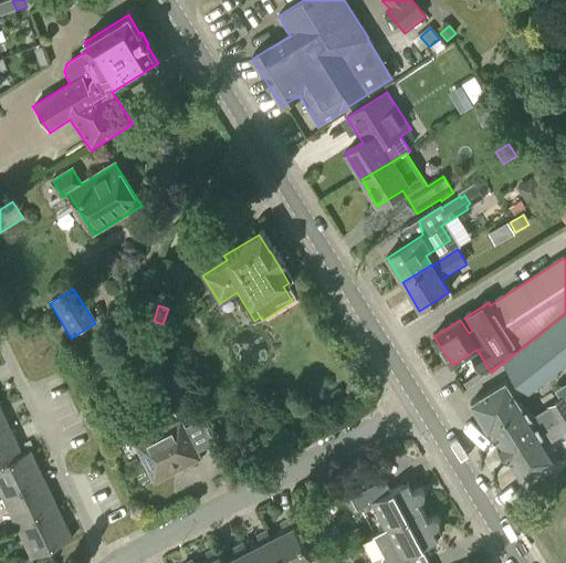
[(565,313),(562,316),(506,361),(504,362),(503,363),(528,395),(565,364),(565,313)]
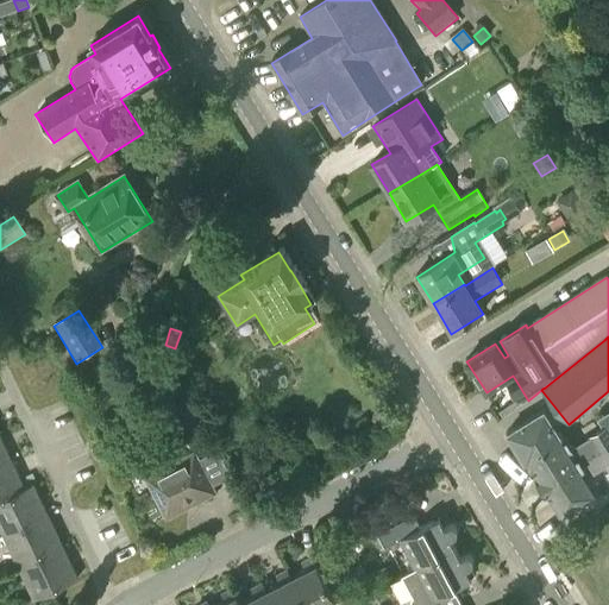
[(165,418),(171,415),(190,452),(203,445),(184,408),(189,405),(180,388),(156,401),(165,418)]
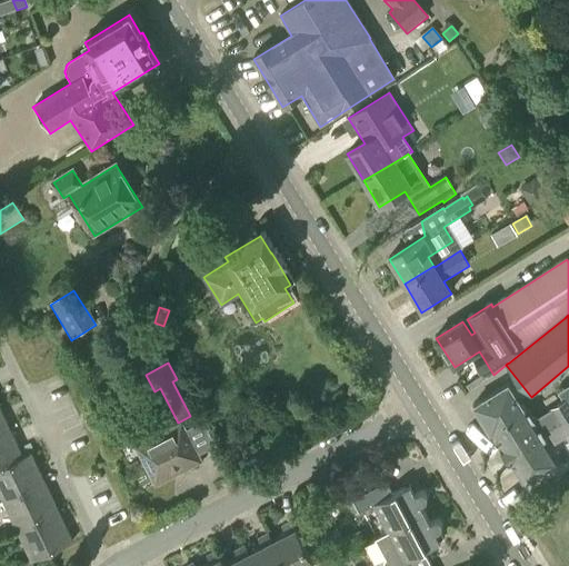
[(483,376),(466,387),(470,393),(487,379),(486,377),(485,377),(483,376)]
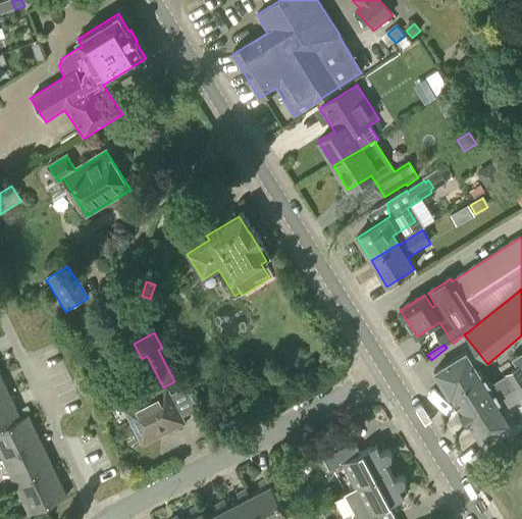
[(465,419),(501,396),(494,385),(490,388),(482,375),(480,376),(466,353),(434,372),(450,397),(451,396),(465,419)]
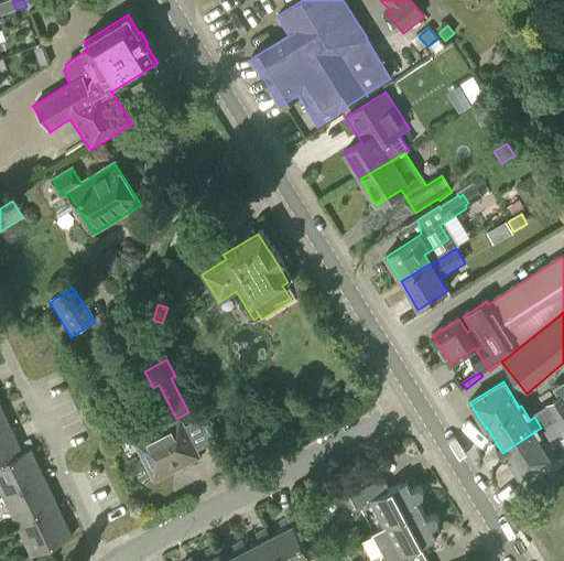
[(0,432),(11,428),(0,405),(0,432)]
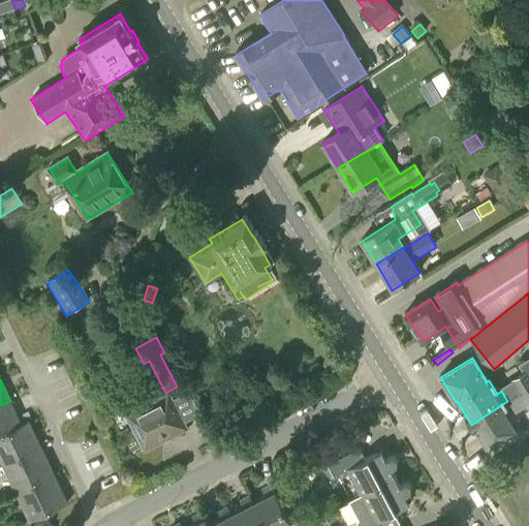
[(528,388),(519,395),(507,402),(507,401),(471,425),(486,447),(518,428),(510,416),(526,407),(528,412),(528,388)]
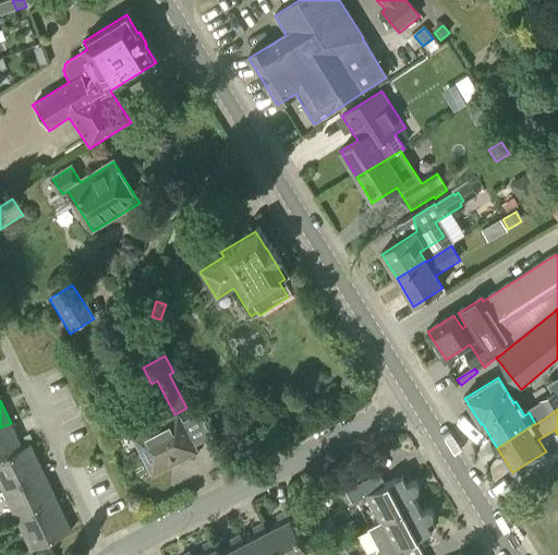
[(153,474),(195,451),(178,417),(135,439),(153,474)]
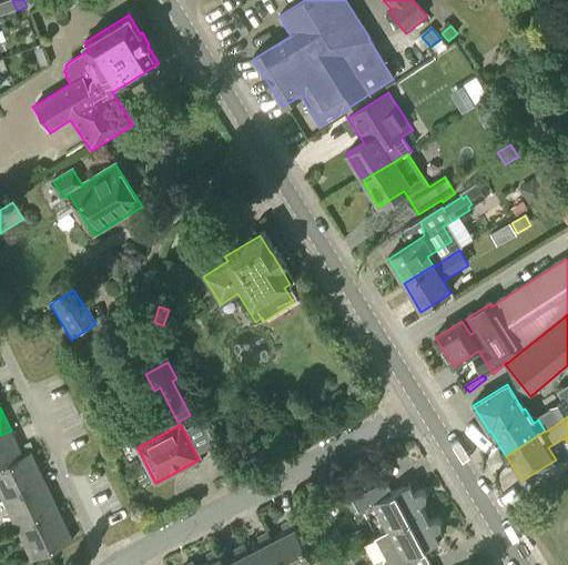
[(0,467),(23,457),(11,431),(0,435),(0,467)]
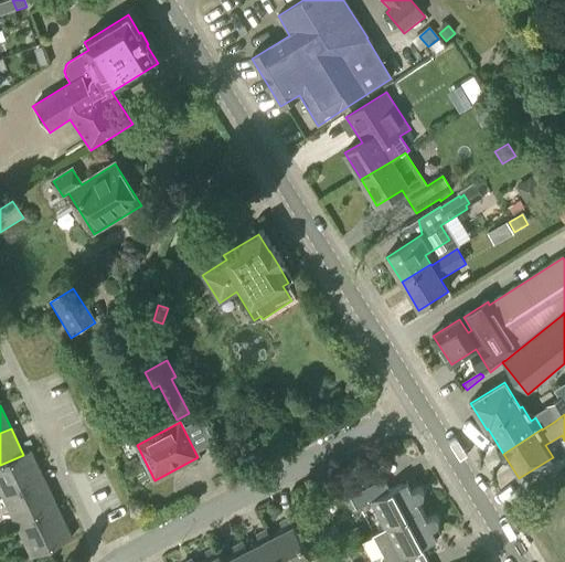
[(0,488),(4,498),(45,479),(32,451),(23,455),(0,465),(0,488)]
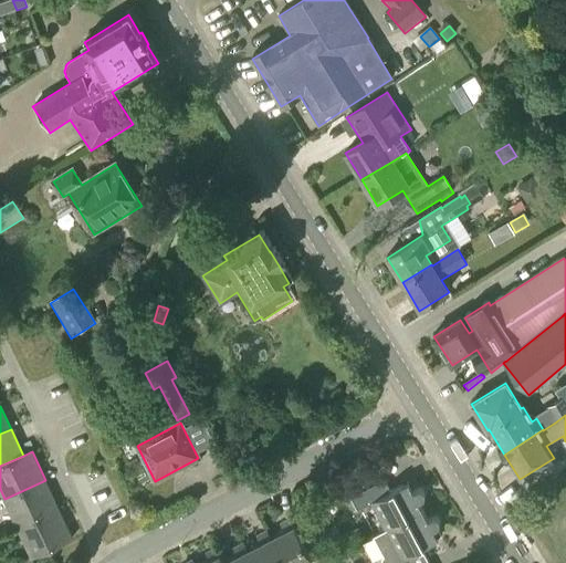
[(18,529),(59,510),(45,480),(4,499),(18,529)]
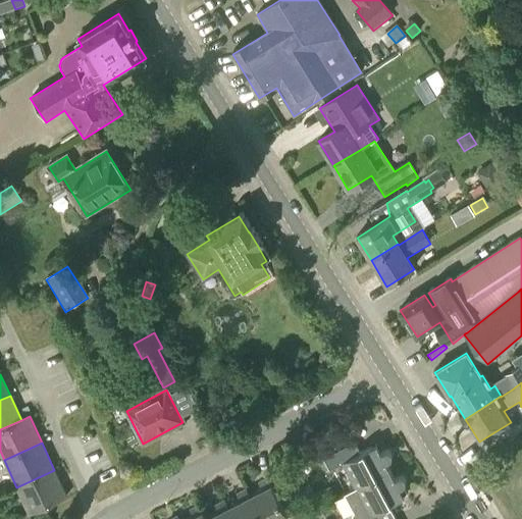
[(323,461),(329,472),(344,465),(357,490),(390,472),(386,464),(390,462),(392,461),(393,457),(392,454),(386,453),(384,454),(381,455),(377,447),(360,456),(354,445),(323,461)]
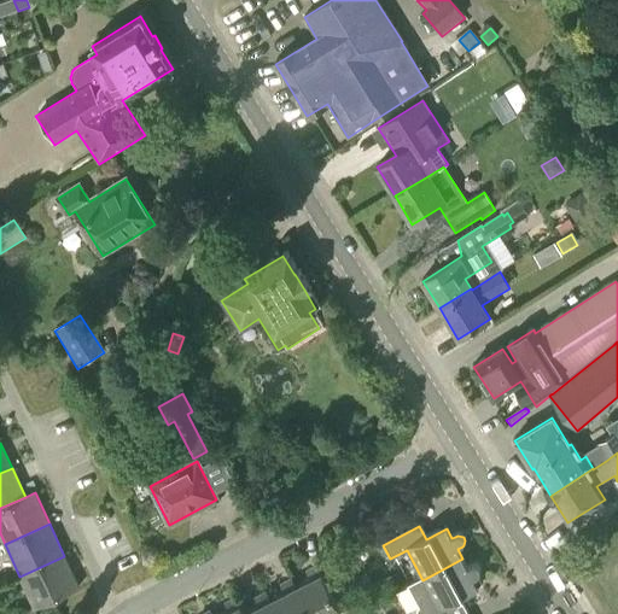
[(64,556),(19,577),(35,609),(80,588),(64,556)]
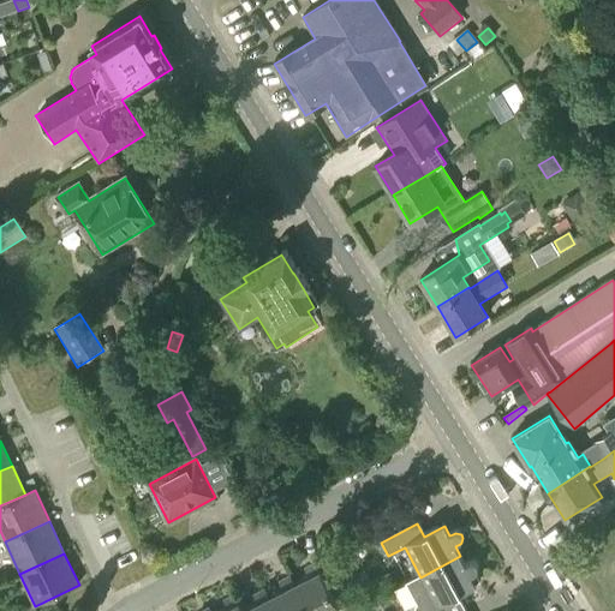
[(460,556),(421,577),(405,585),(416,605),(415,610),(464,610),(458,597),(476,587),(471,577),(476,575),(479,571),(478,567),(476,565),(470,563),(465,565),(460,556)]
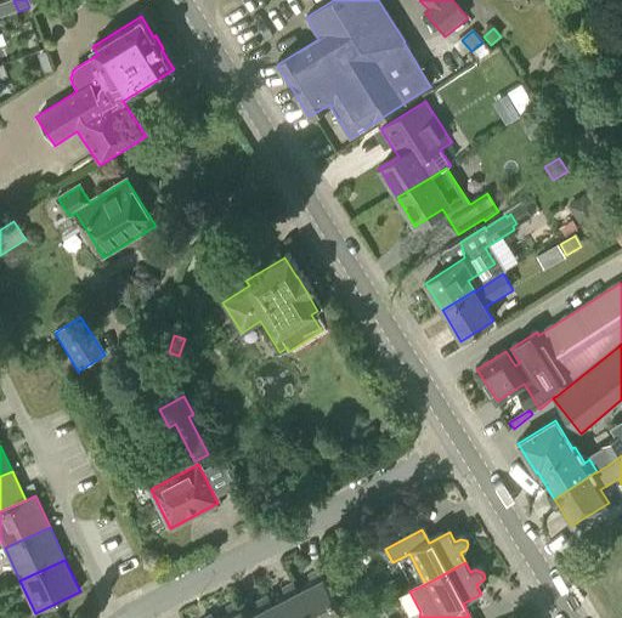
[(343,617),(320,571),(309,577),(314,584),(298,593),(310,617),(343,617)]
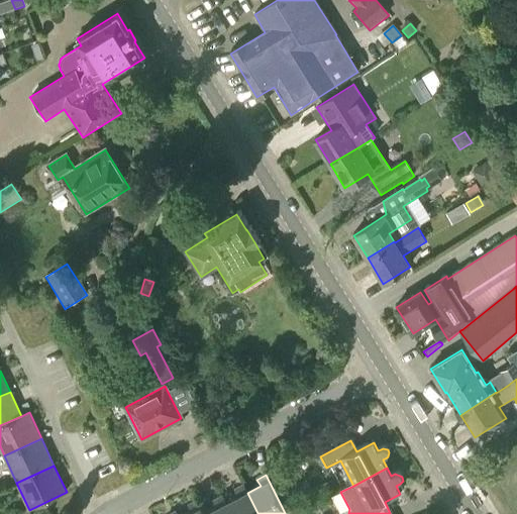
[(257,513),(247,493),(244,486),(235,491),(238,497),(226,504),(230,513),(257,513)]
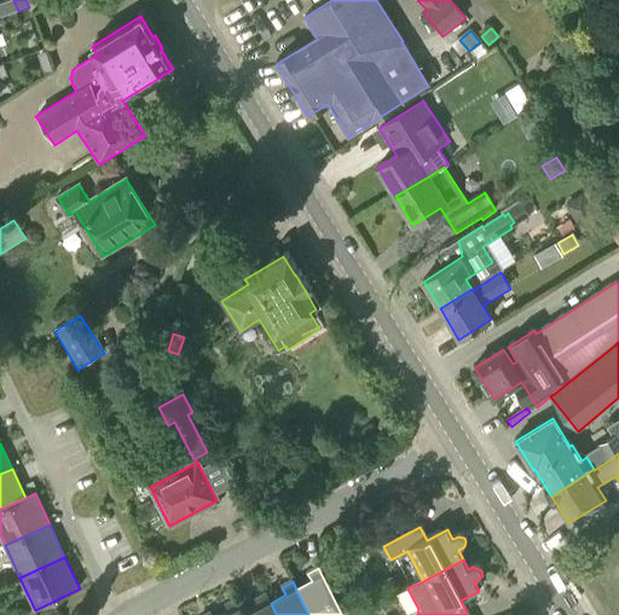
[(276,614),(271,603),(267,595),(256,601),(260,608),(249,614),(276,614)]
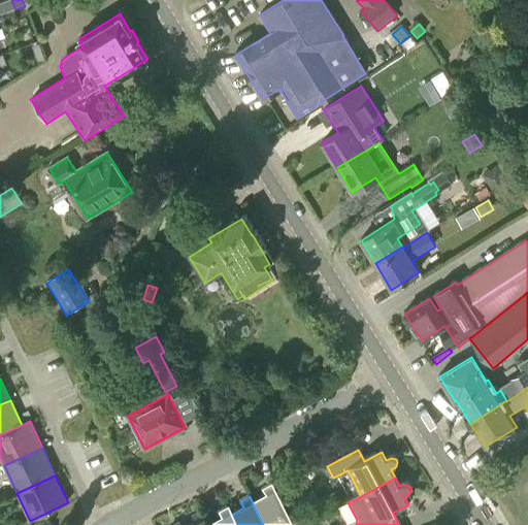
[(207,524),(202,513),(193,517),(196,524),(207,524)]
